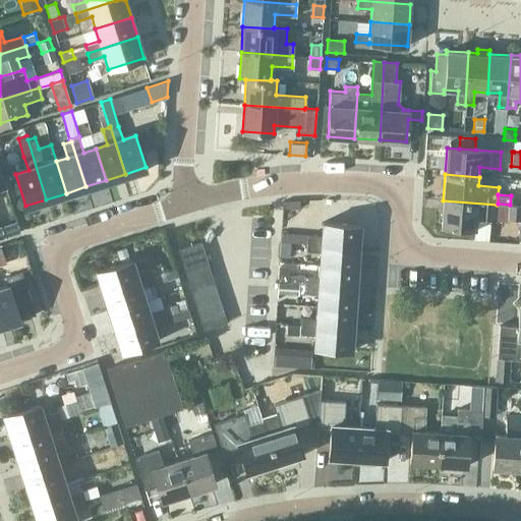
[(283,200),(283,208),(299,209),(299,199),(283,200)]
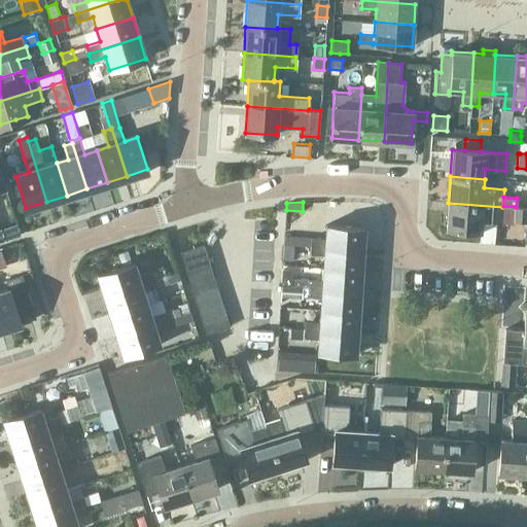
[(502,207),(448,203),(446,229),(481,231),(482,221),(501,223),(502,207)]
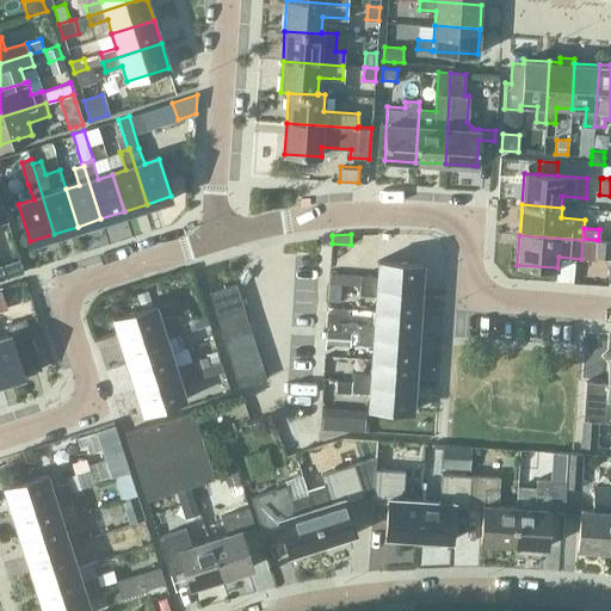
[(610,246),(610,241),(597,241),(596,257),(610,258),(610,246)]
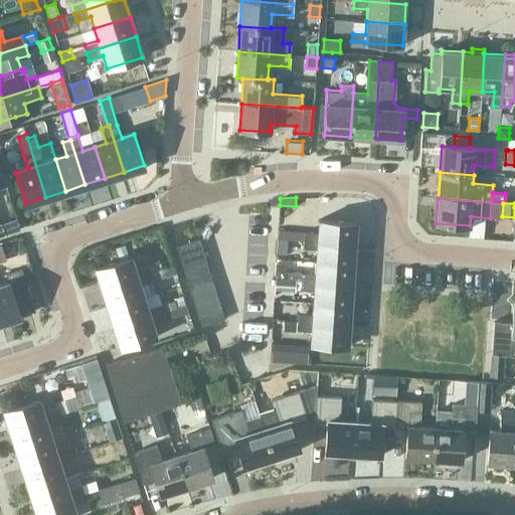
[(318,233),(303,232),(303,240),(354,243),(355,222),(319,219),(318,233)]
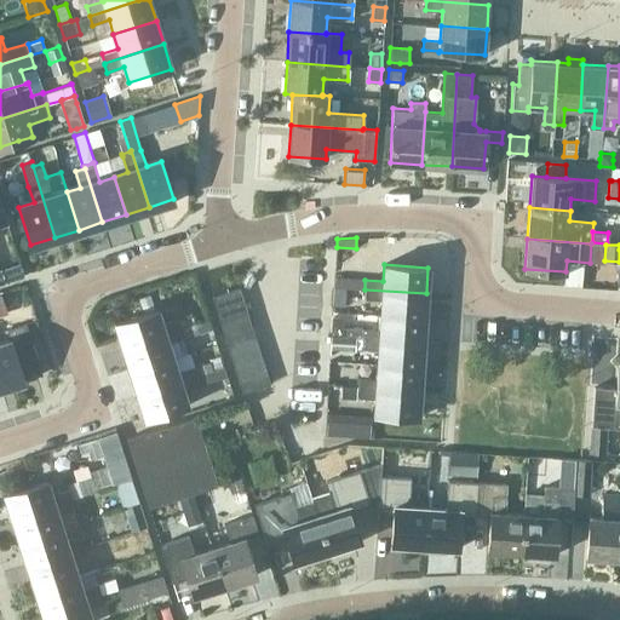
[(334,277),(333,288),(345,288),(365,290),(365,280),(365,279),(334,277)]
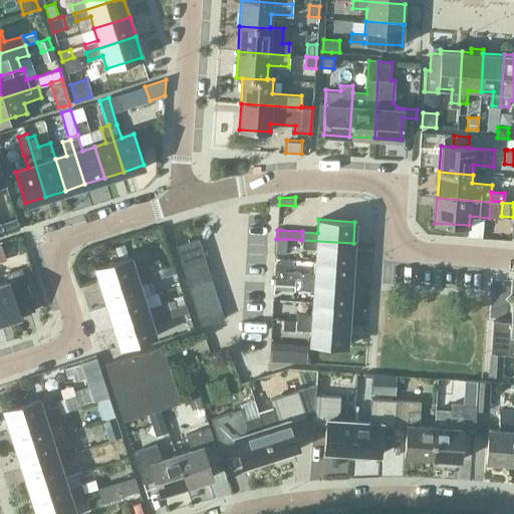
[(179,257),(202,250),(198,238),(175,246),(179,257)]
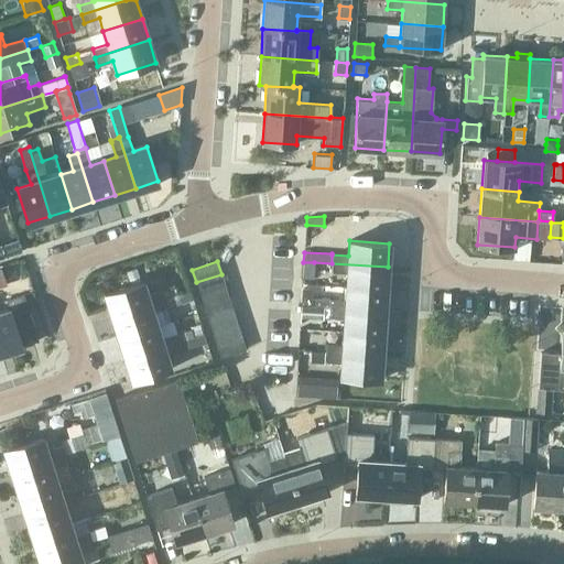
[(303,262),(303,278),(313,279),(314,262),(303,262)]
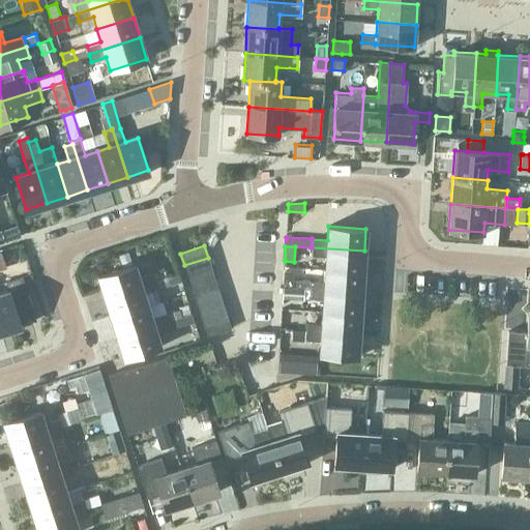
[(312,247),(311,256),(326,257),(325,269),(362,271),(364,251),(312,247)]
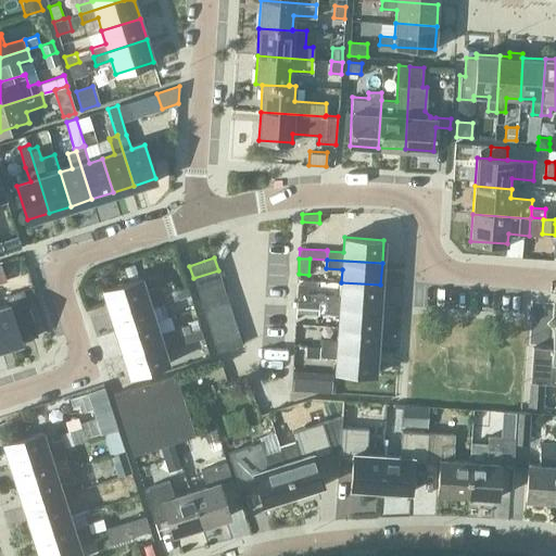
[(218,270),(193,278),(198,291),(223,282),(218,270)]
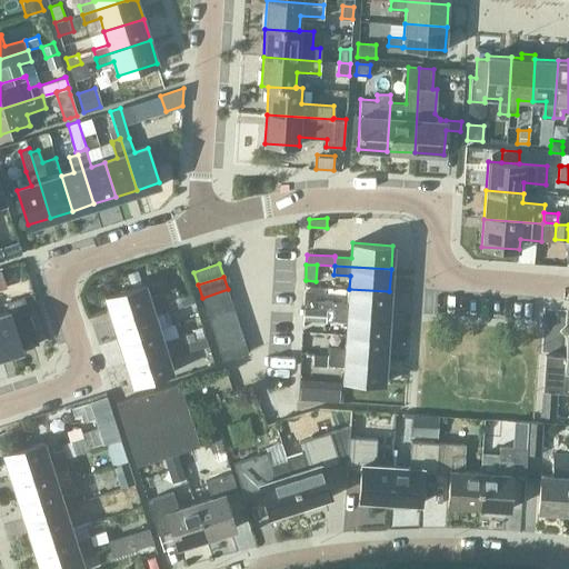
[(112,319),(167,301),(163,293),(149,298),(145,283),(105,296),(112,319)]
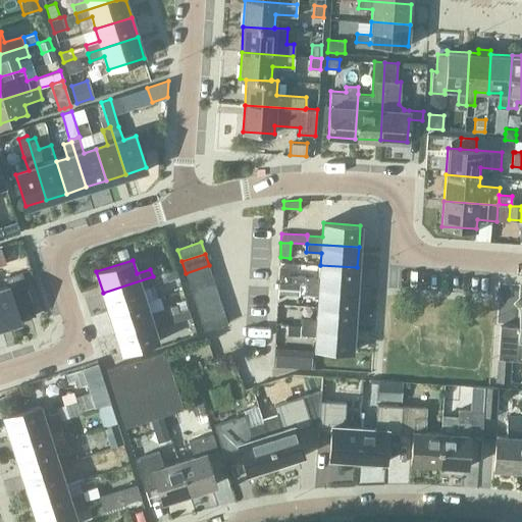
[(212,276),(209,265),(186,273),(190,284),(212,276)]
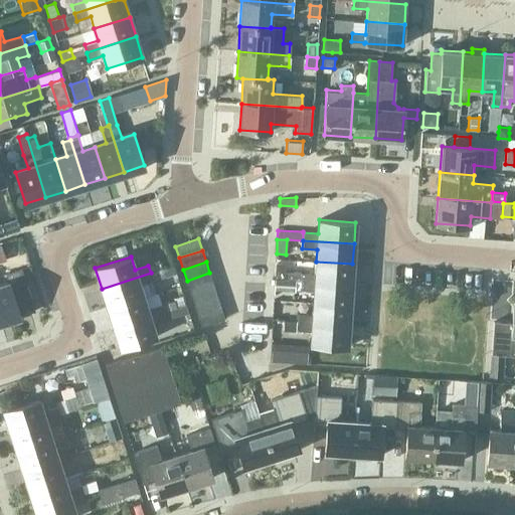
[(301,274),(300,281),(351,285),(352,264),(316,262),(315,275),(301,274)]
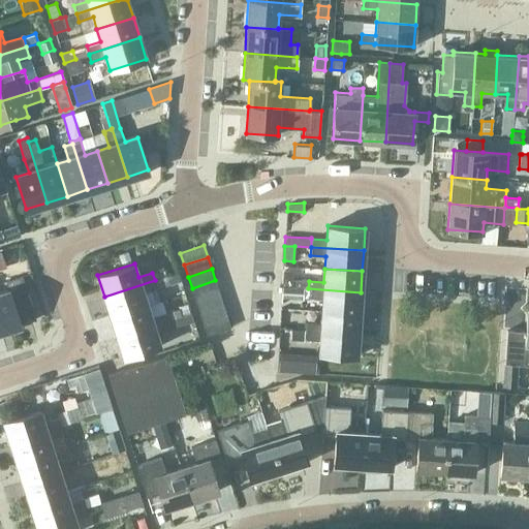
[(282,270),(281,287),(291,287),(291,279),(292,271),(283,270),(282,270)]
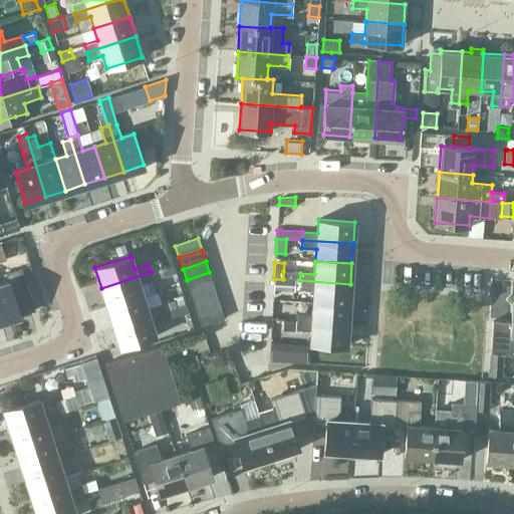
[(0,322),(0,323),(20,316),(19,314),(34,310),(31,300),(21,268),(5,273),(7,281),(0,283),(0,322)]
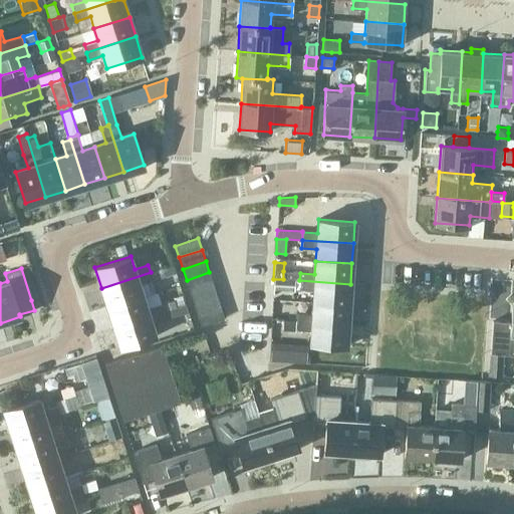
[(163,269),(151,272),(153,280),(166,276),(164,271),(163,268),(163,269)]
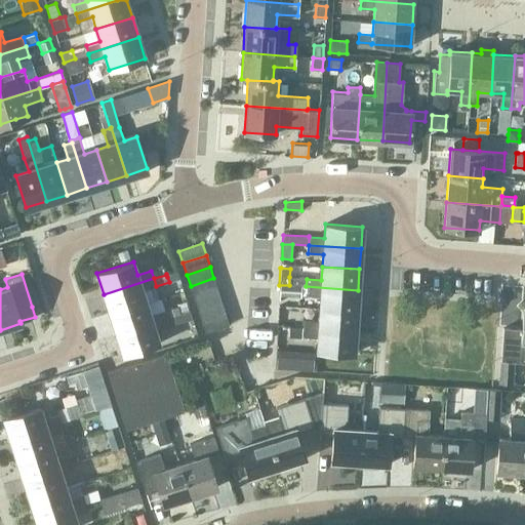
[(156,286),(154,278),(104,294),(110,314),(146,303),(143,290),(156,286)]
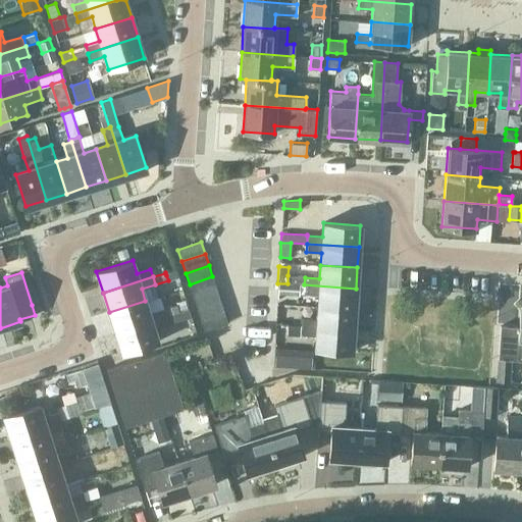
[(216,289),(212,276),(190,284),(193,296),(216,289)]
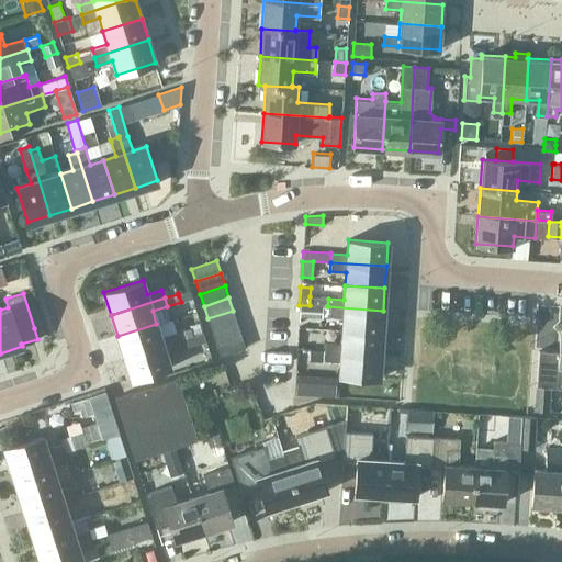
[(327,306),(317,306),(310,305),(299,305),(298,316),(321,318),(322,316),(327,316),(343,317),(341,330),(382,333),(383,311),(327,306)]
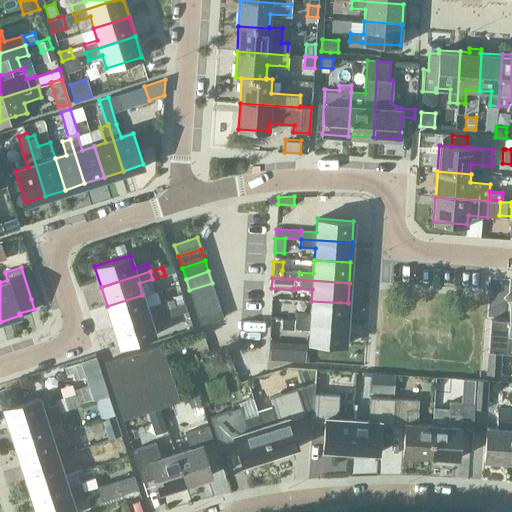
[(212,283),(189,290),(193,301),(216,294),(212,283)]
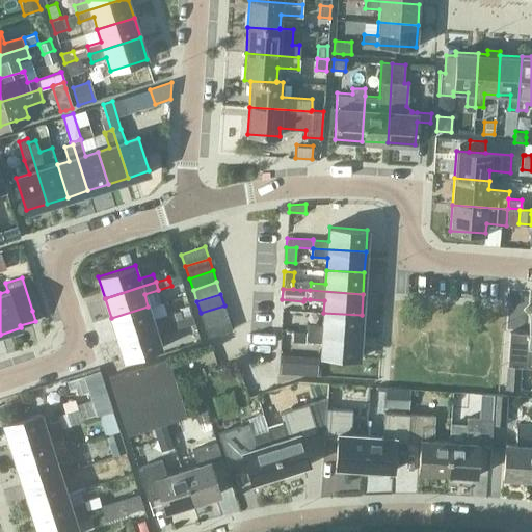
[(224,306),(201,313),(205,324),(228,317),(224,306)]
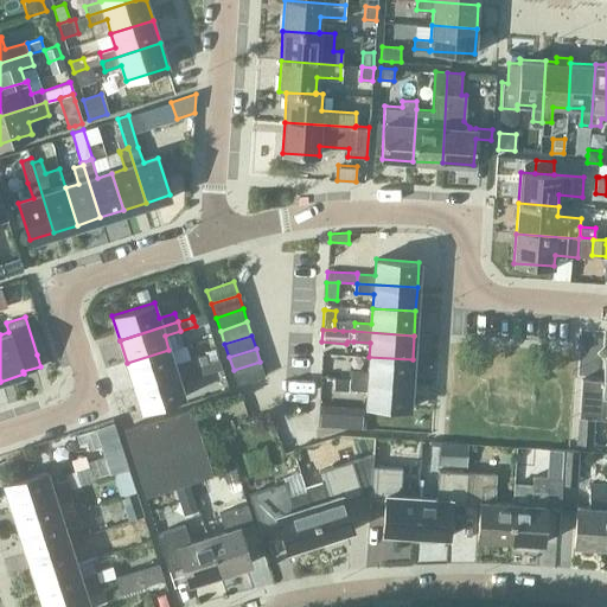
[(173,364),(168,350),(127,363),(134,387),(192,368),(189,359),(173,364)]
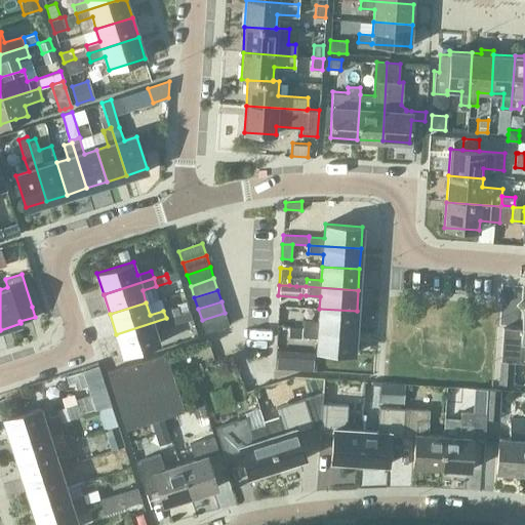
[(177,306),(163,311),(166,318),(179,314),(178,311),(177,306)]
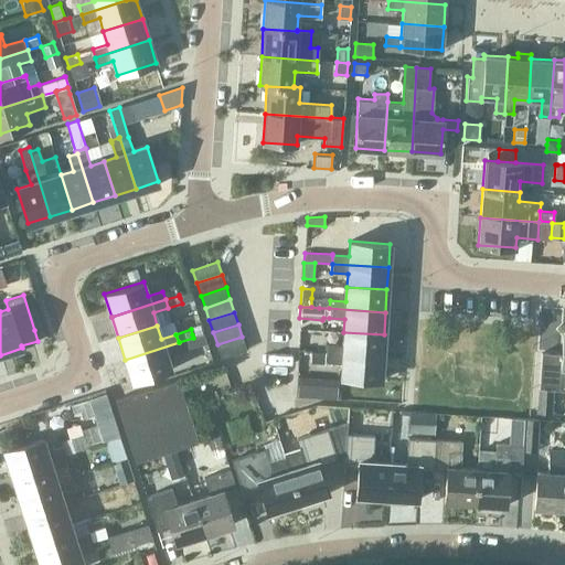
[(564,330),(563,330),(562,354),(542,353),(539,387),(540,387),(536,413),(552,414),(553,388),(564,388),(564,330)]
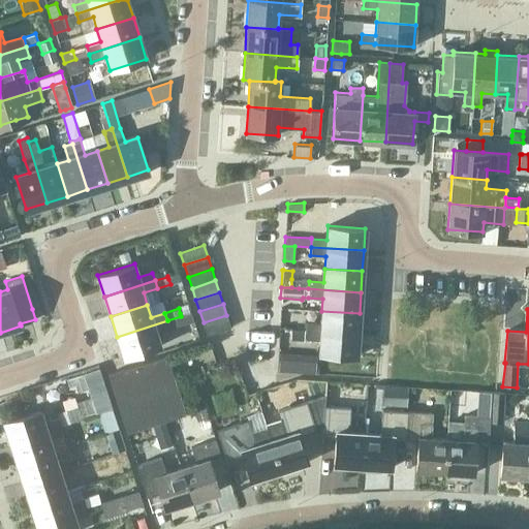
[(307,323),(306,331),(358,334),(360,313),(321,311),(321,324),(307,323)]
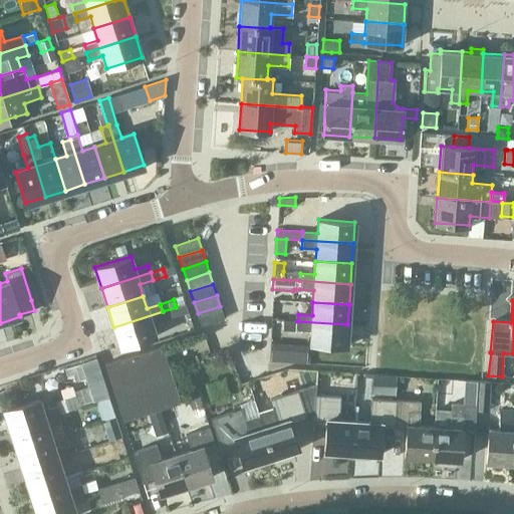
[(220,306),(198,313),(201,325),(224,317),(220,306)]
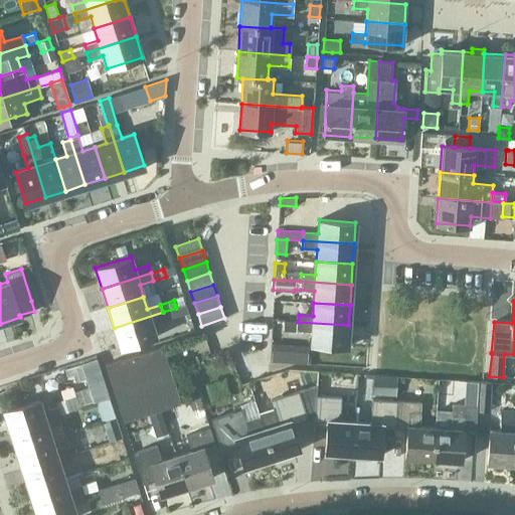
[(165,320),(163,312),(114,328),(120,348),(156,337),(152,324),(165,320)]
